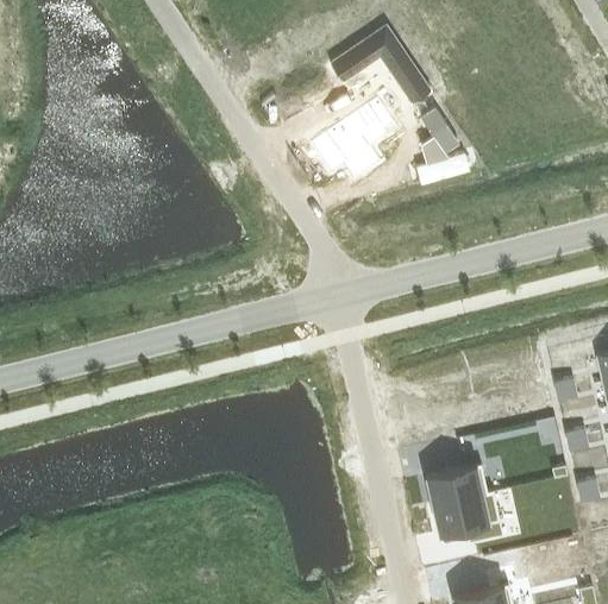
[(387,25),(330,63),(343,82),(399,44),(387,25)]
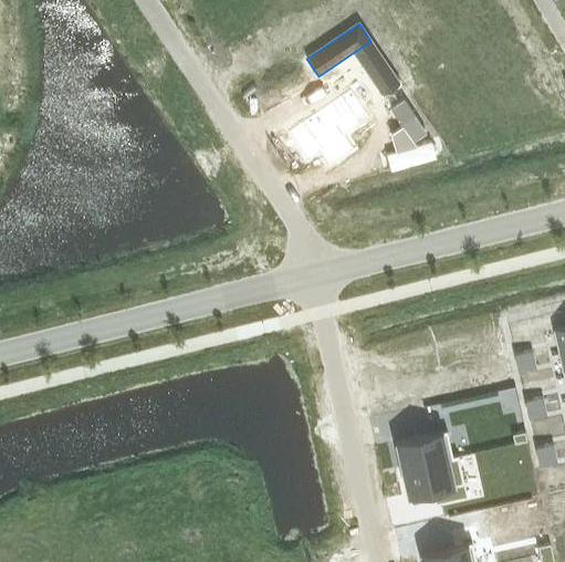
[(382,56),(364,68),(384,96),(400,84),(382,56)]
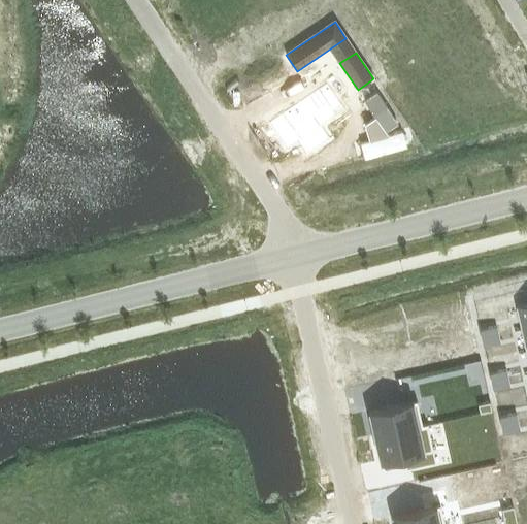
[(327,87),(269,127),(287,154),(298,146),(306,159),(330,143),(322,130),(346,113),(327,87)]
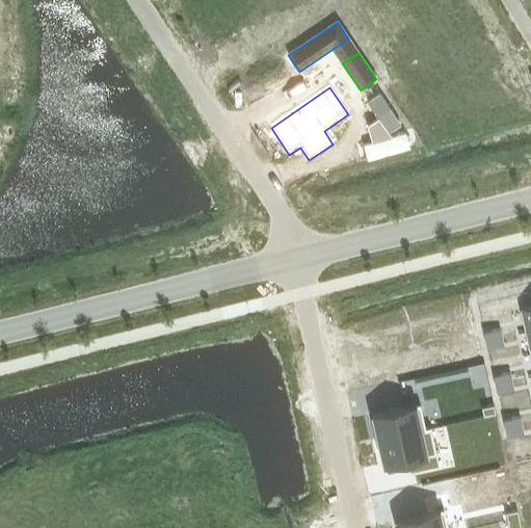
[(530,308),(520,311),(525,334),(530,332),(530,308)]
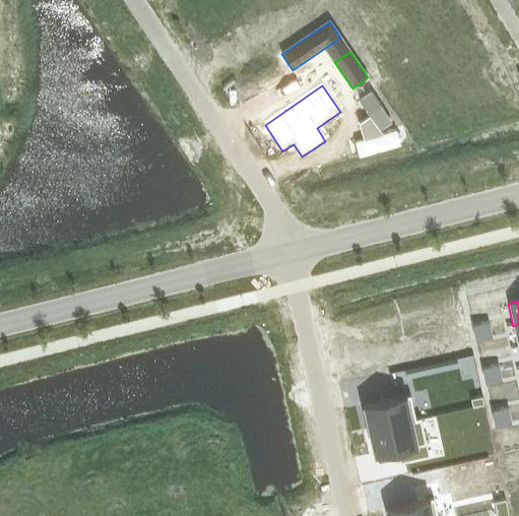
[(489,324),(473,328),(475,335),(491,332),(489,324)]
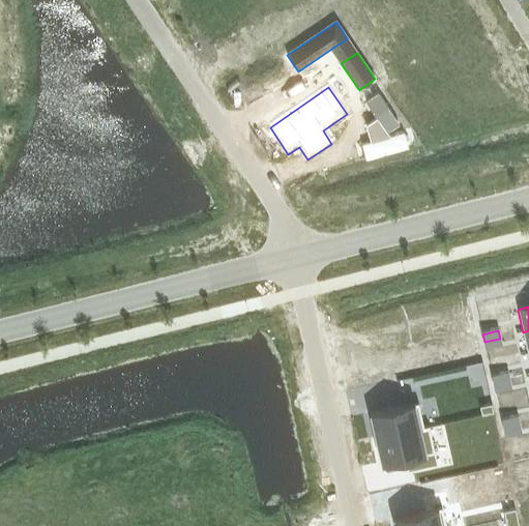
[(500,339),(485,342),(487,350),(502,346),(500,339)]
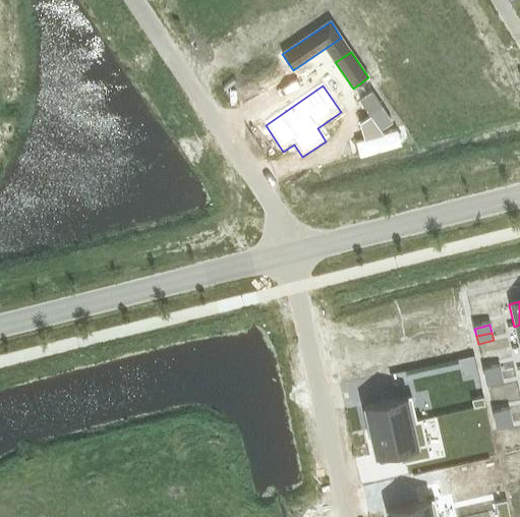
[(500,367),(484,371),(485,379),(502,376),(500,367)]
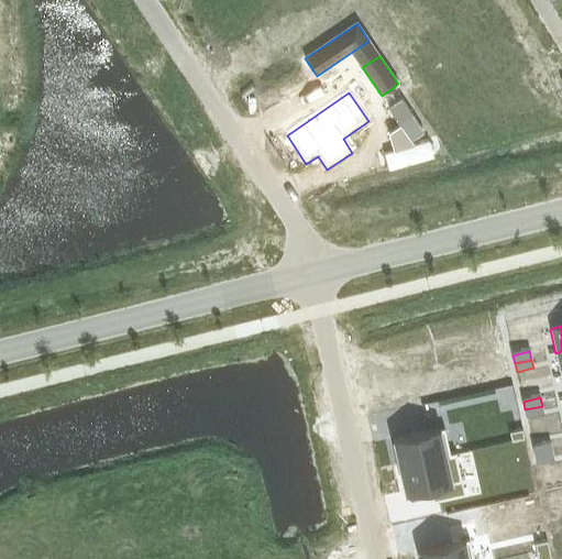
[(542,406),(525,409),(527,418),(543,415),(542,406)]
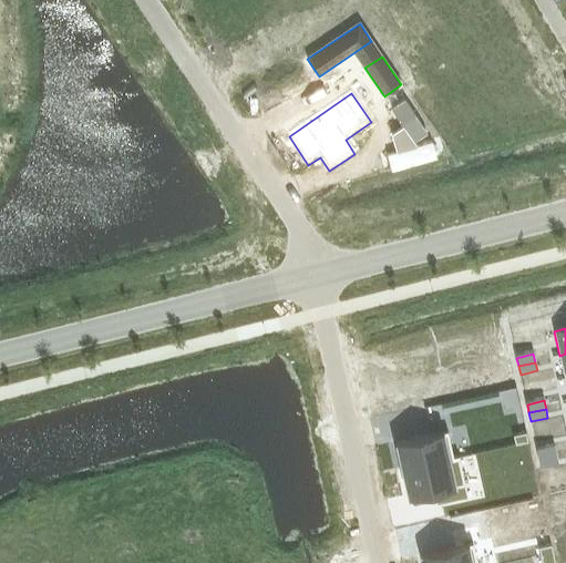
[(448,433),(397,446),(403,472),(449,462),(454,461),(448,433)]
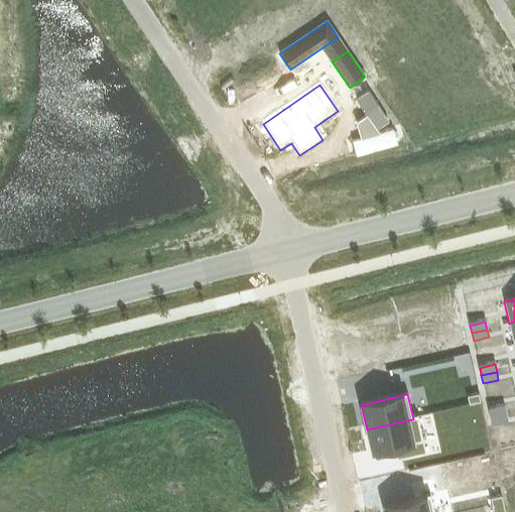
[(504,406),(489,410),(491,418),(506,414),(504,406)]
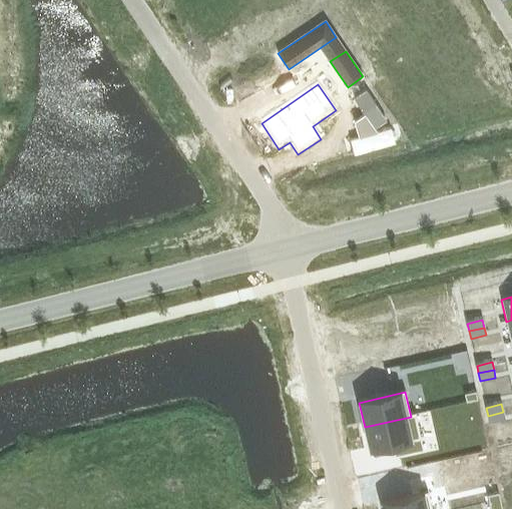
[(503,412),(488,416),(489,423),(505,420),(503,412)]
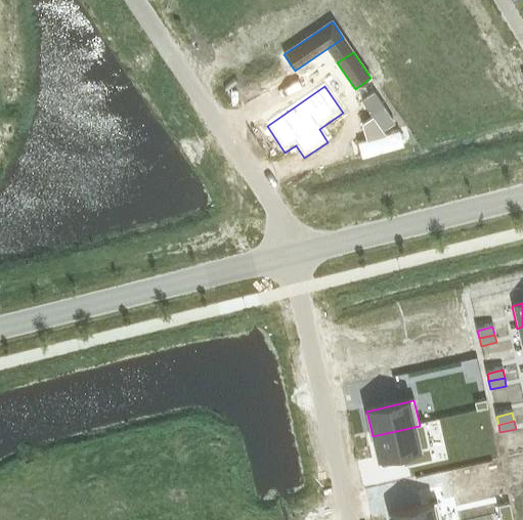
[(415,427),(373,436),(378,461),(405,455),(408,468),(433,462),(424,425),(420,426),(415,427)]
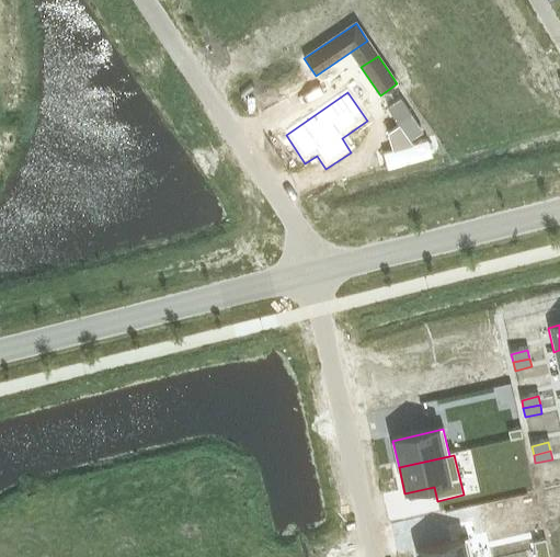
[(471,556),(468,541),(418,552),(419,556),(471,556)]
